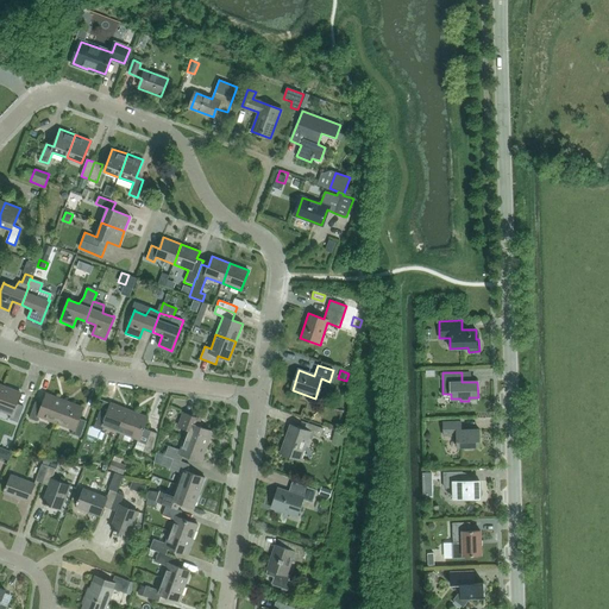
[(2,387),(0,391),(0,410),(11,414),(10,419),(18,422),(24,407),(17,403),(20,393),(2,387)]
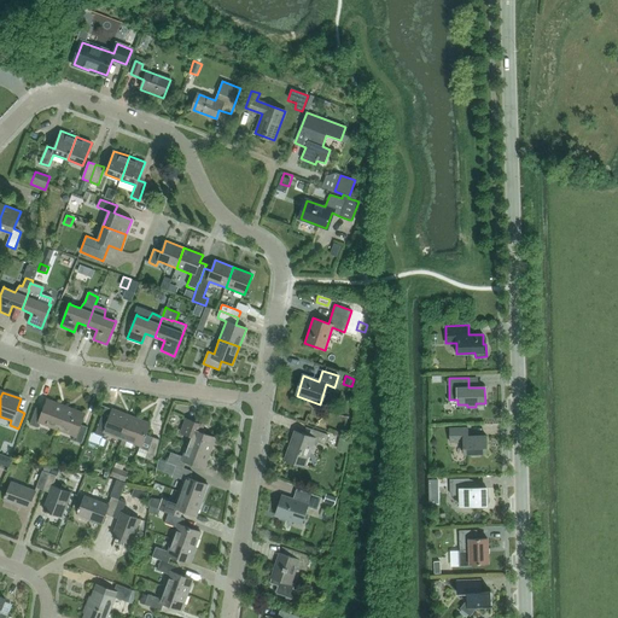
[(51,426),(57,430),(66,407),(48,400),(44,412),(36,408),(29,424),(38,427),(40,423),(51,426)]
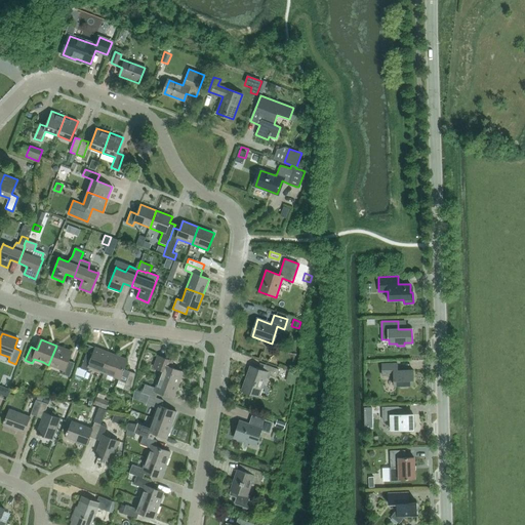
[(56,346),(48,365),(64,370),(62,374),(69,376),(74,363),(68,361),(72,352),(56,346)]
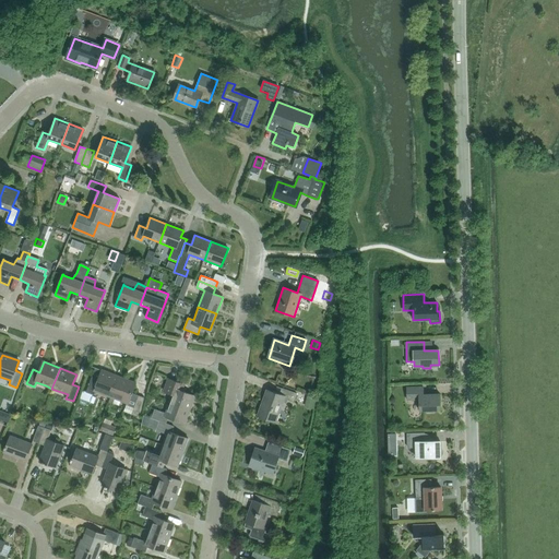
[(105,395),(110,397),(119,377),(103,370),(98,381),(92,378),(86,392),(93,395),(95,391),(105,395)]
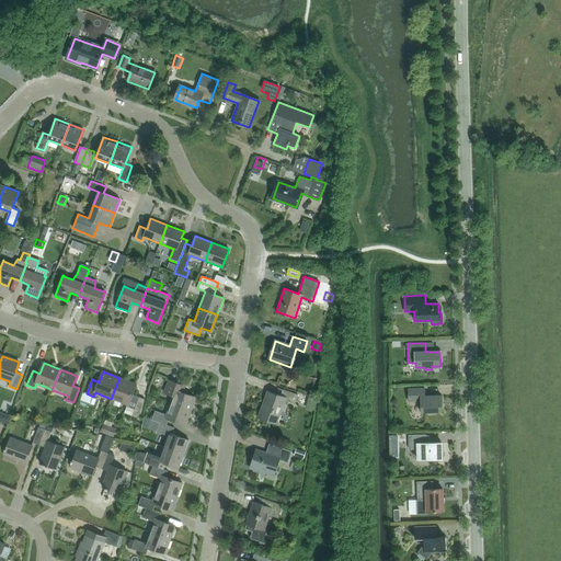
[(119,378),(111,399),(127,404),(124,413),(137,419),(145,400),(132,395),(136,385),(119,378)]
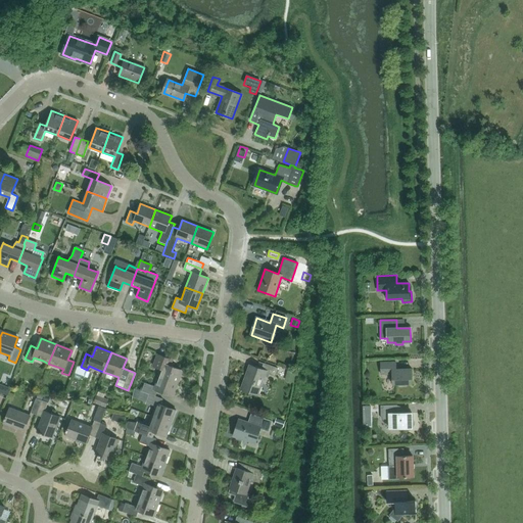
[(183,371),(171,366),(173,360),(156,353),(151,366),(161,370),(158,376),(178,383),(183,371)]
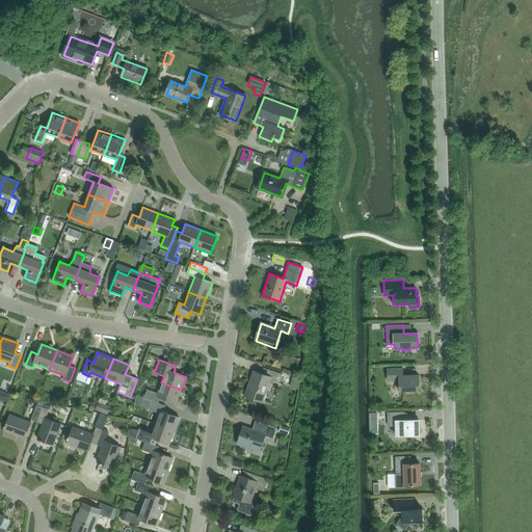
[(411,391),(419,391),(419,375),(402,375),(402,368),(387,369),(388,380),(399,380),(399,391),(405,391),(405,392),(411,392),(411,391)]
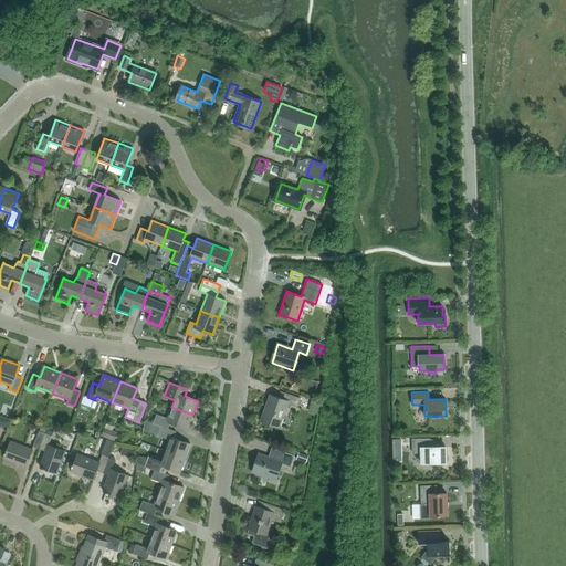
[(300,398),(284,392),(282,398),(269,394),(259,421),(280,429),(289,404),(297,407),(300,398)]
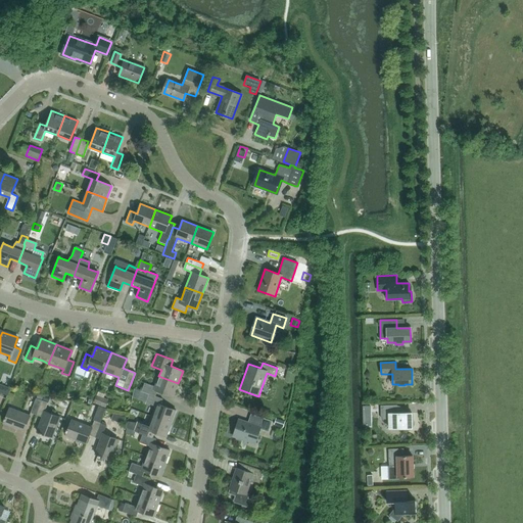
[(173,396),(178,383),(158,376),(155,386),(145,383),(142,391),(149,394),(155,396),(157,390),(173,396)]
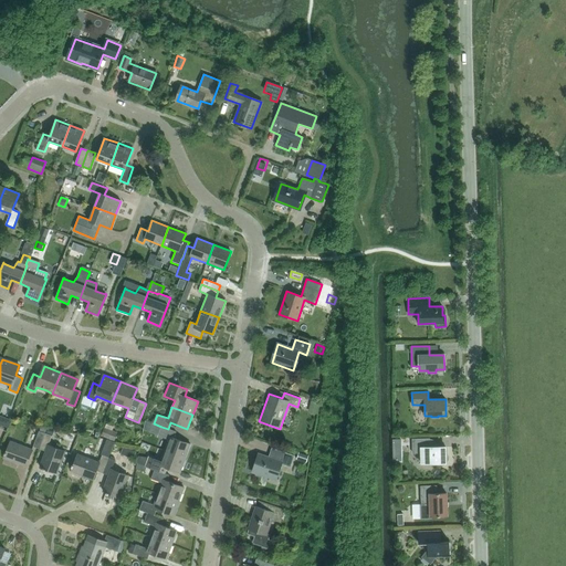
[(1,413),(0,417),(0,426),(9,429),(12,417),(1,413)]
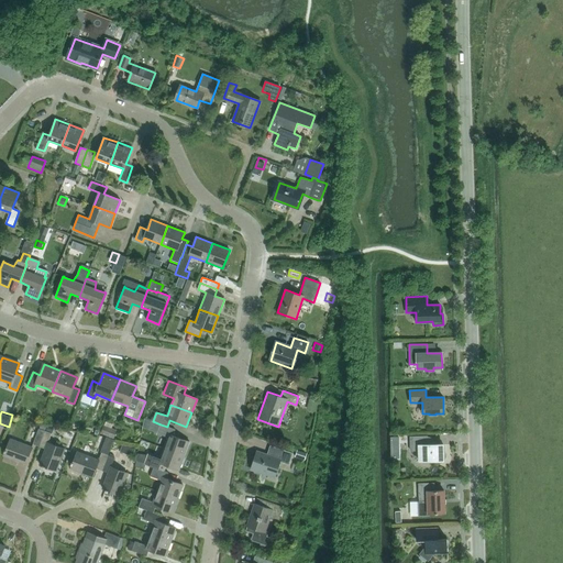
[(117,430),(103,424),(100,433),(113,439),(117,430)]
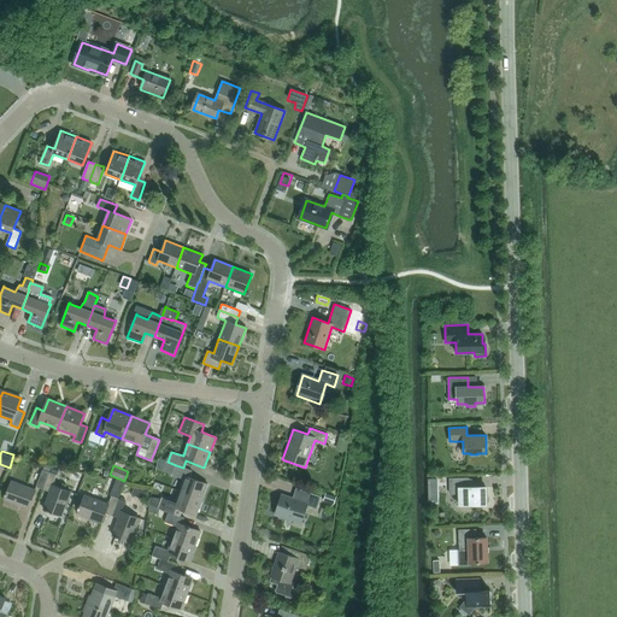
[(192,471),(183,468),(176,465),(172,475),(184,480),(180,492),(203,499),(207,485),(189,477),(192,471)]
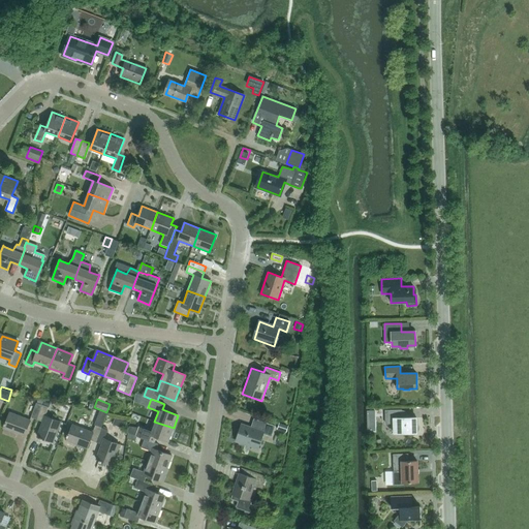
[(37,419),(42,405),(36,403),(31,417),(37,419)]
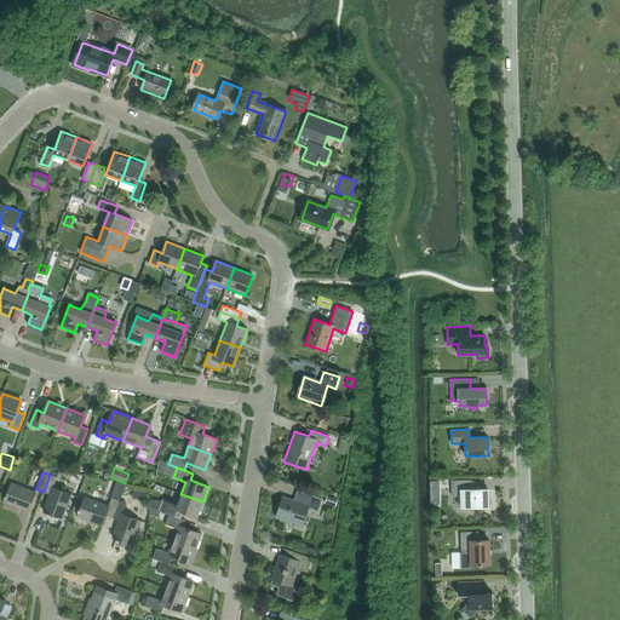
[(62,518),(72,494),(53,488),(57,477),(50,475),(44,492),(51,494),(44,511),(62,518)]
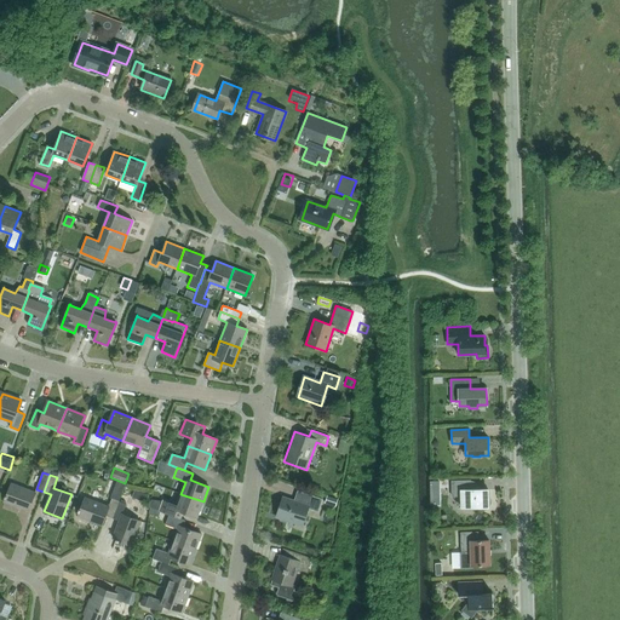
[(125,484),(116,481),(110,498),(113,499),(119,501),(121,495),(124,488),(125,484)]
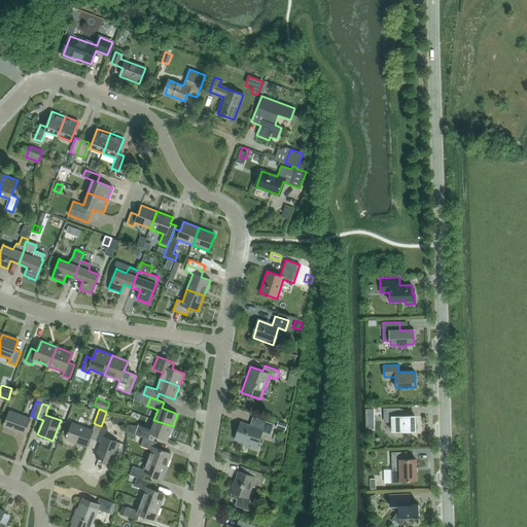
[(399,409),(384,409),(384,422),(391,422),(392,431),(415,431),(415,416),(399,416),(399,409)]
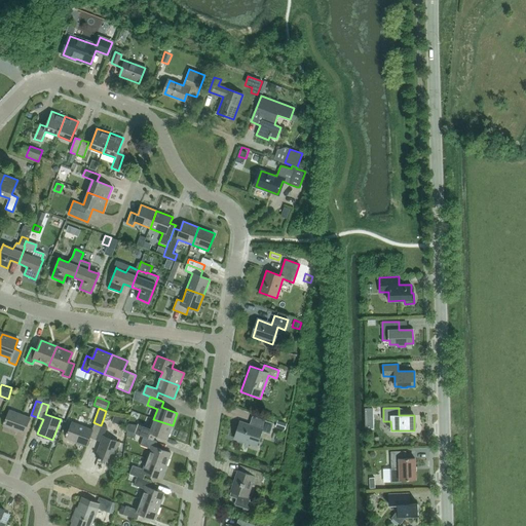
[(25,434),(30,418),(9,410),(4,425),(25,434)]
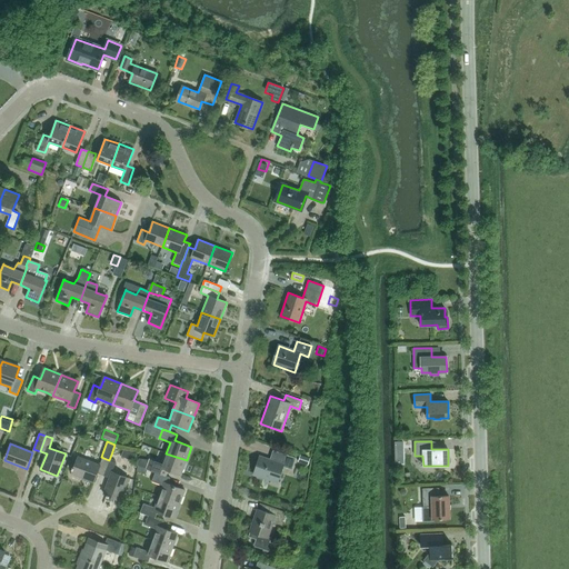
[(292,469),(296,458),(278,452),(275,462),(261,457),(255,476),(276,483),(281,466),(292,469)]
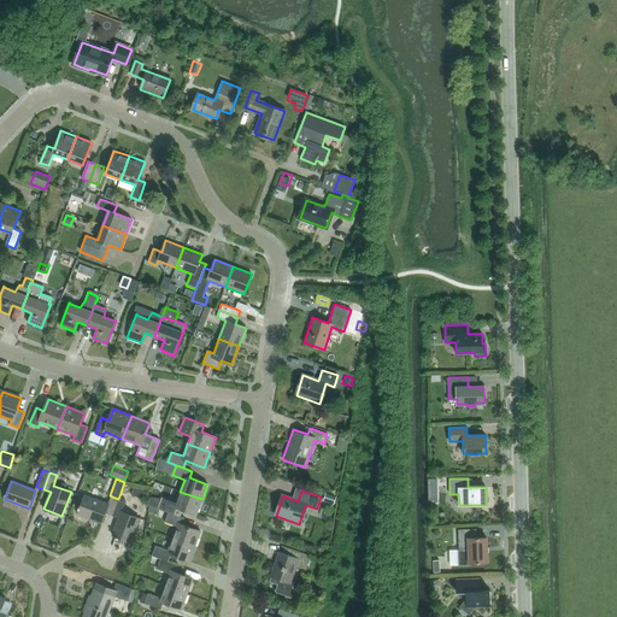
[(197,515),(203,499),(180,492),(175,504),(163,499),(159,509),(169,512),(176,515),(178,509),(197,515)]
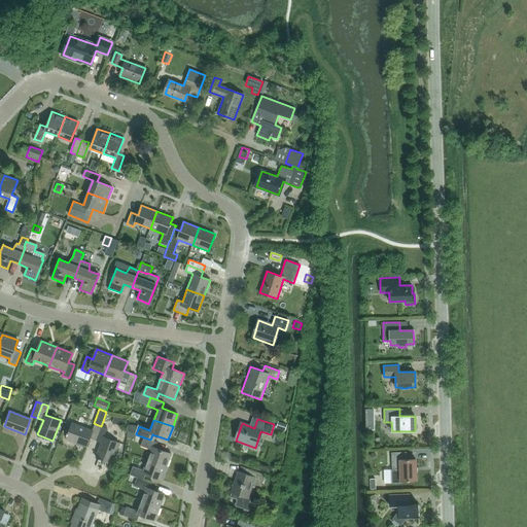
[(286,424),(277,421),(275,428),(284,431),(286,424)]
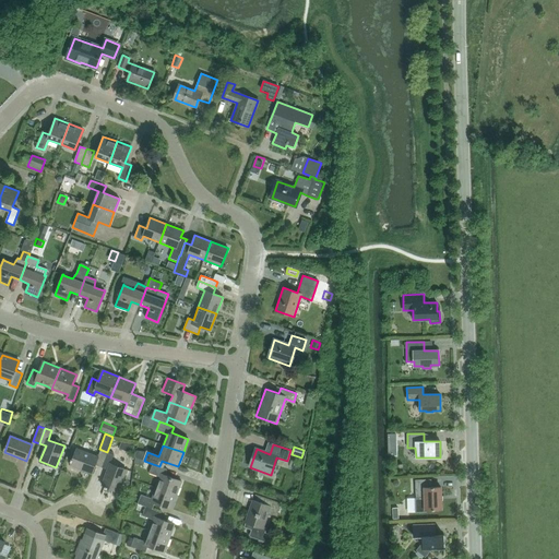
[(102,467),(107,452),(102,450),(98,456),(76,449),(71,465),(92,474),(95,465),(102,467)]
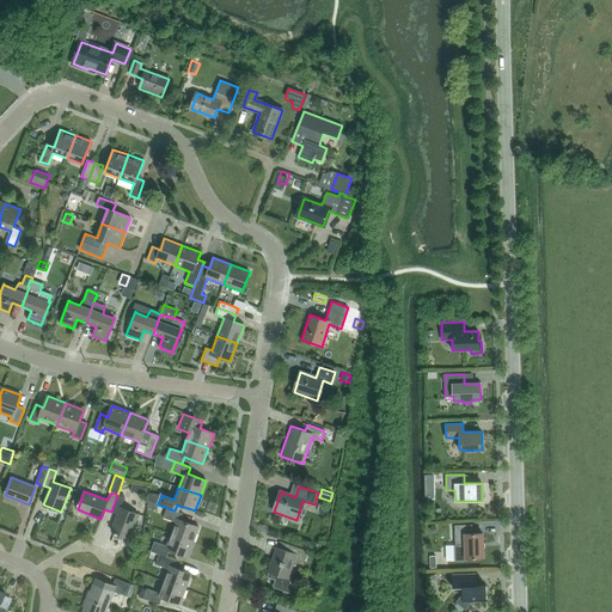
[(129,538),(139,514),(121,507),(124,497),(117,495),(111,512),(118,514),(111,531),(129,538)]
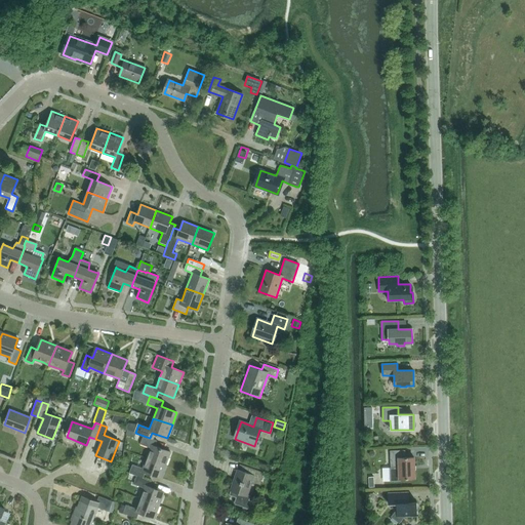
[(157,441),(150,438),(144,436),(140,444),(151,448),(147,458),(166,466),(170,452),(155,446),(157,441)]
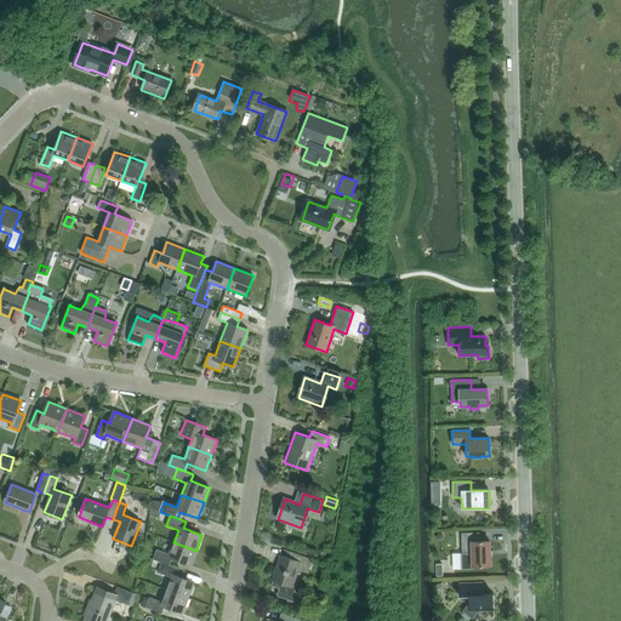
[(473,569),(473,567),(490,567),(490,556),(491,556),(491,551),(490,551),(490,541),(479,541),(479,533),(461,533),(462,553),(461,553),(461,569),(473,569)]
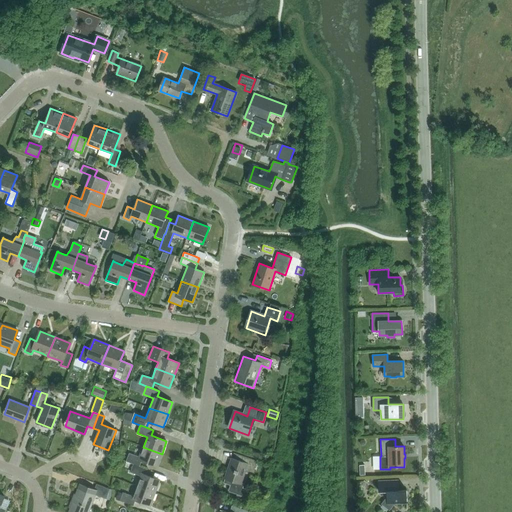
[(157,466),(162,454),(143,447),(139,457),(129,453),(126,461),(133,464),(140,466),(142,461),(157,466)]
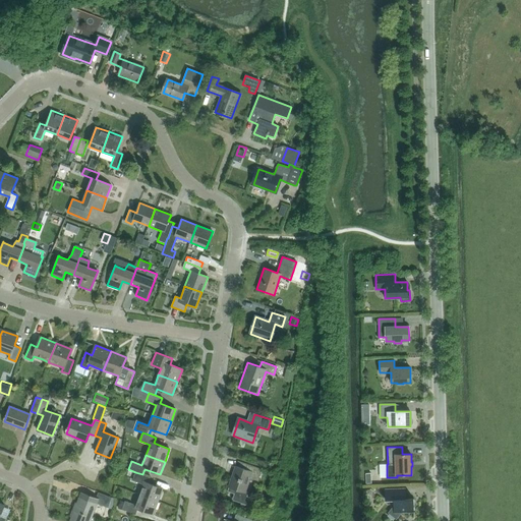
[(261,468),(239,462),(238,466),(234,465),(227,486),(228,487),(227,491),(234,494),(232,499),(232,500),(233,501),(251,507),(254,499),(246,496),(248,493),(245,491),(249,478),(257,480),(261,468)]
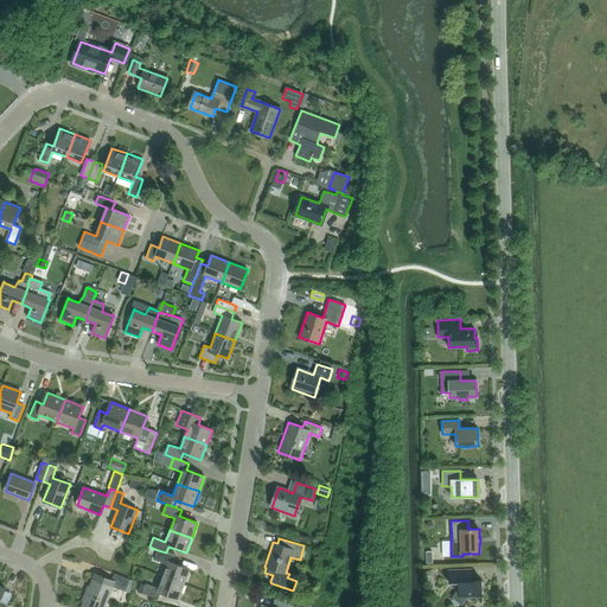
[(174,556),(166,553),(158,550),(154,560),(166,564),(163,576),(184,585),(190,569),(172,562),(174,556)]
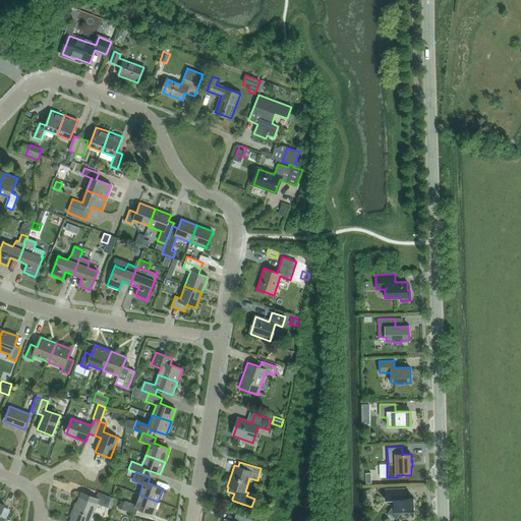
[(401,513),(414,512),(413,499),(406,499),(405,488),(385,489),(385,500),(393,500),(394,507),(389,513),(396,518),(401,513)]
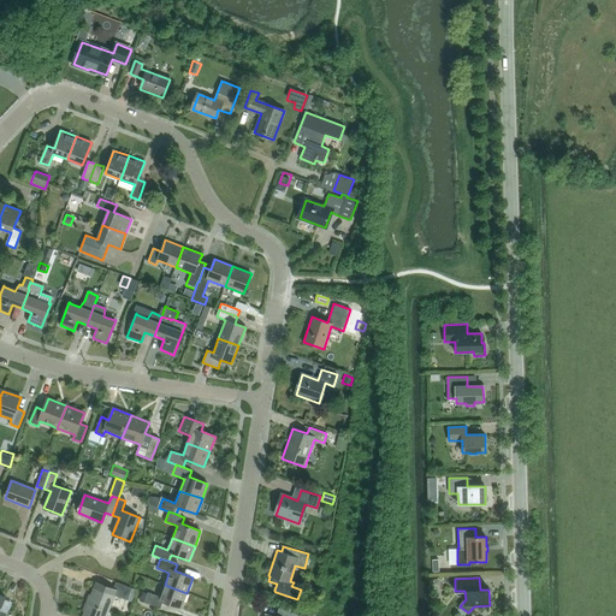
[(134,588),(132,588),(117,582),(114,588),(96,582),(92,596),(89,594),(87,603),(108,611),(114,596),(132,602),(134,588)]
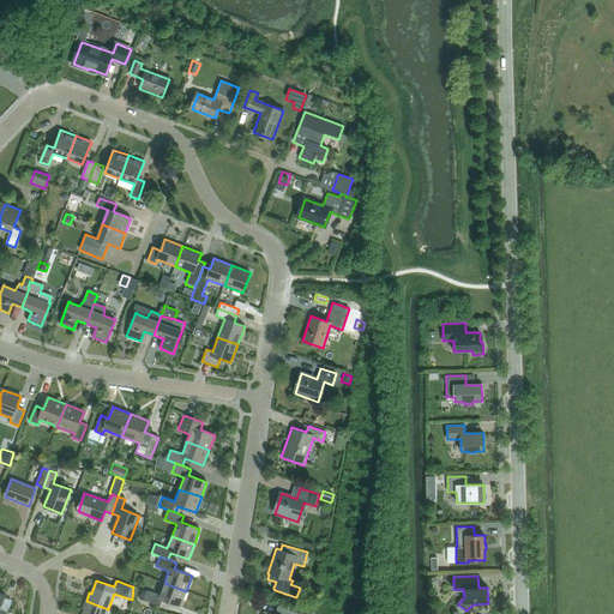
[(181,606),(186,591),(164,583),(160,595),(148,590),(144,601),(160,606),(163,600),(181,606)]
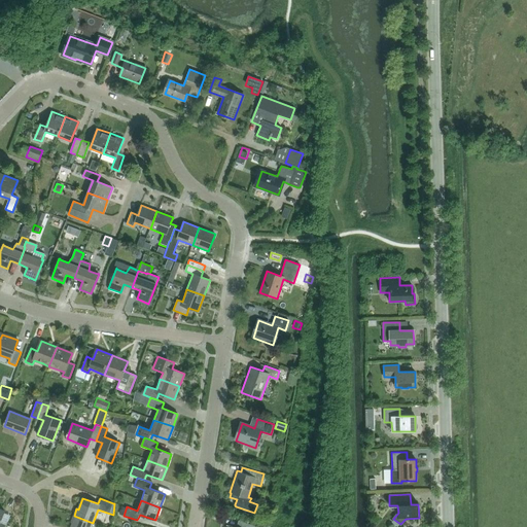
[(91,526),(93,523),(74,516),(71,522),(73,523),(71,526),(91,526)]
